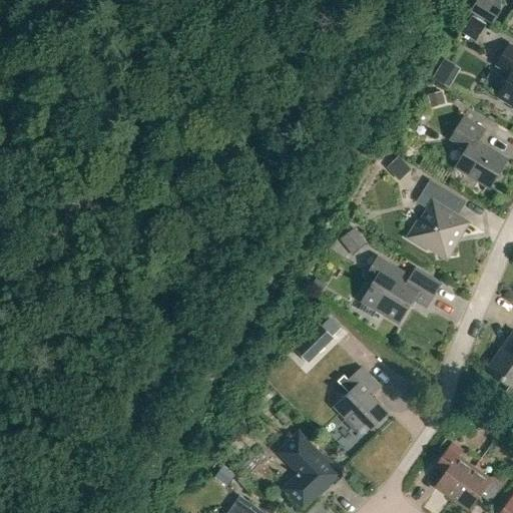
[(480,0),(473,12),(496,26),(505,11),(487,0),(480,0)]
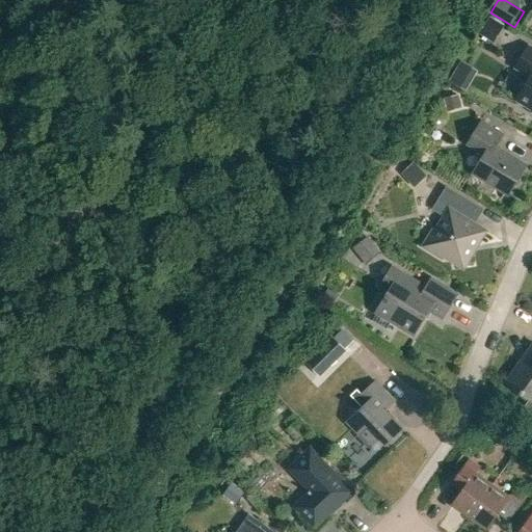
[(482,35),(499,45),(507,28),(491,20),(482,35)]
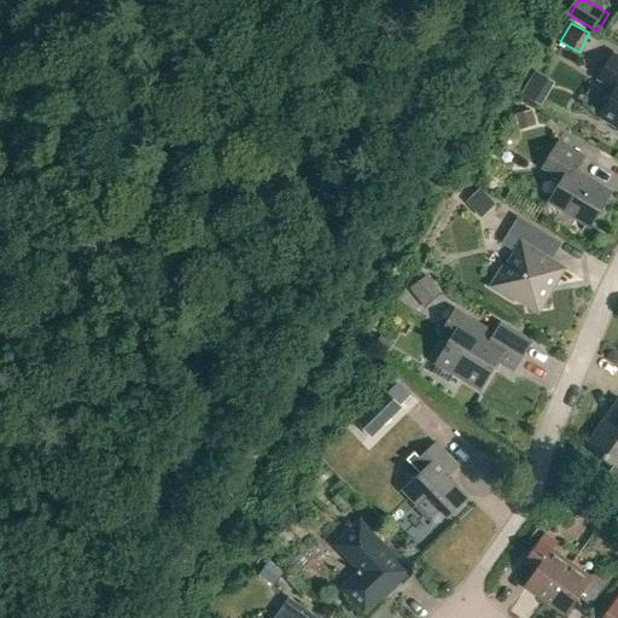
[(617,128),(617,130),(617,54),(613,53),(598,80),(616,91),(600,117),(617,128)]
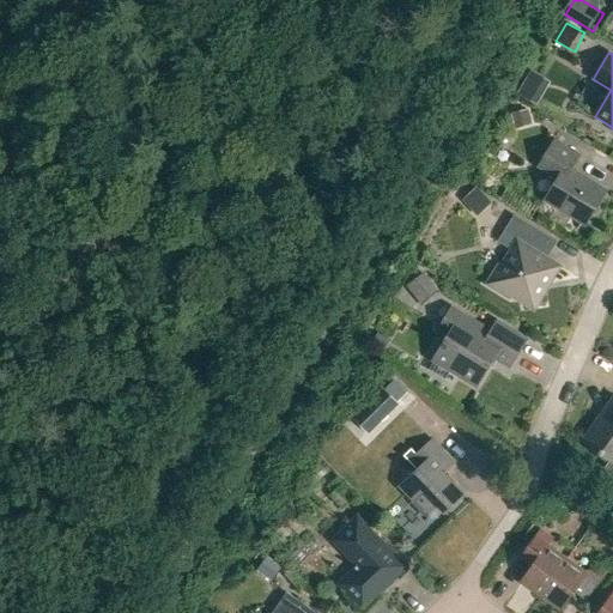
[(515,114),(519,129),(535,126),(532,110),(515,114)]
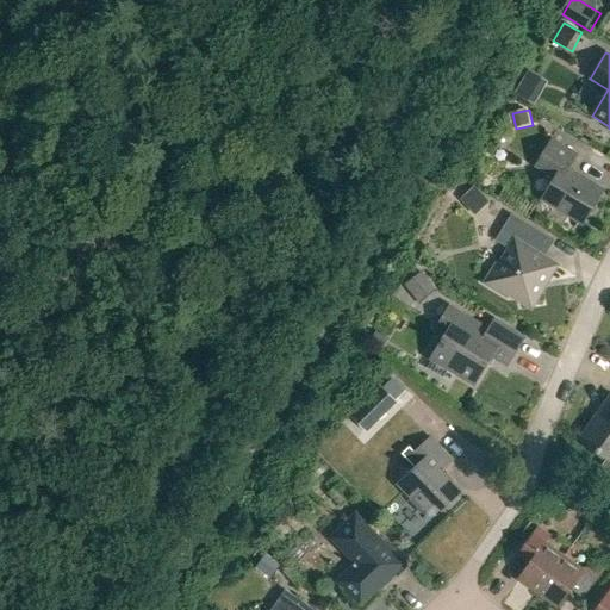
[(542,199),(580,221),(583,217),(589,215),(603,191),(568,169),(578,155),(552,139),(536,166),(552,175),(553,181),(542,199)]
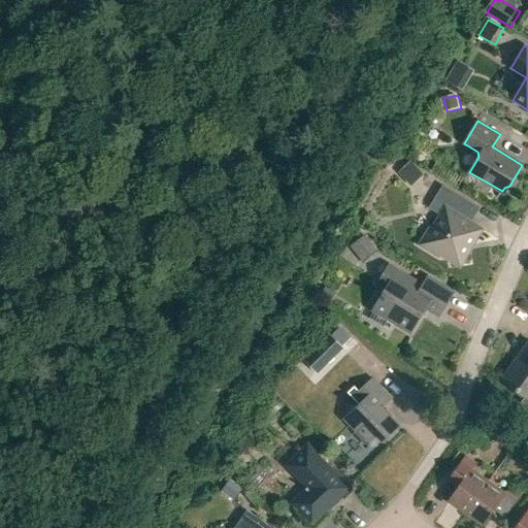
[(400,173),(413,188),(426,176),(413,162),(400,173)]
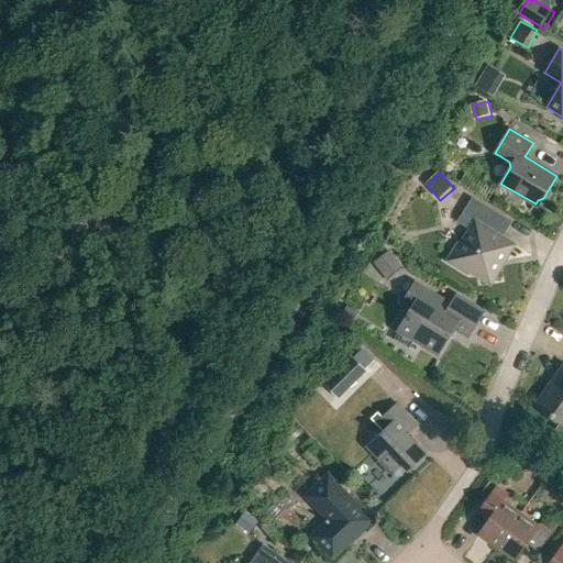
[(461,244),(459,243),(446,262),(468,275),(470,272),(490,284),(515,244),(497,234),(506,218),(473,198),(457,222),(470,230),(461,244)]
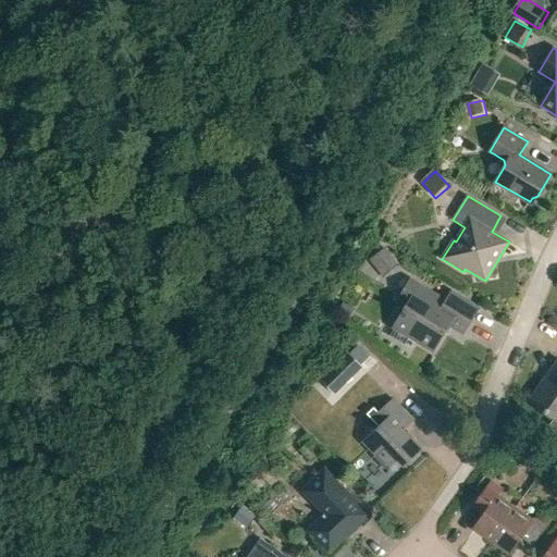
[(372,260),(385,277),(400,265),(387,248),(372,260)]
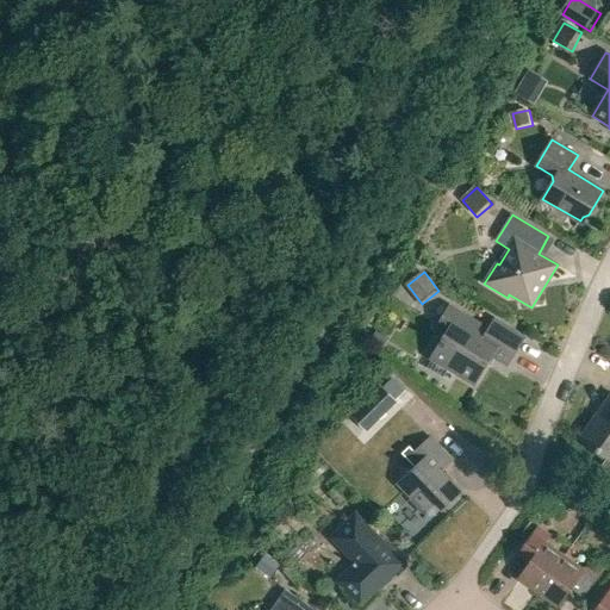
[(431,359),(474,385),(492,356),(508,366),(524,337),(495,319),(489,330),(450,306),(437,327),(447,332),(431,359)]
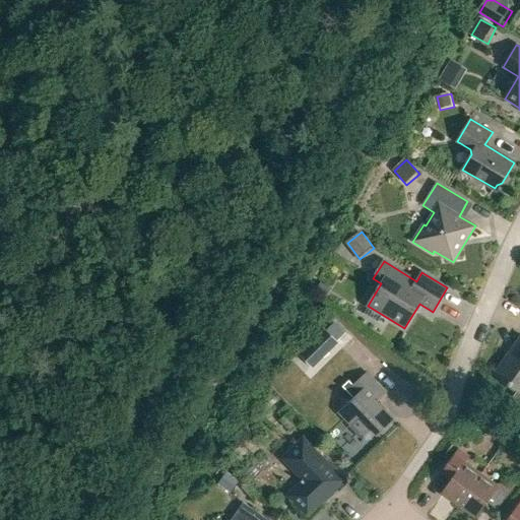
[(325,330),(318,337),(331,350),(338,343),(325,330)]
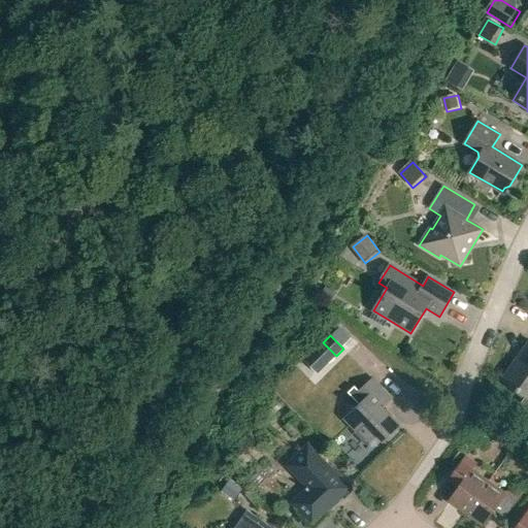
[(527,342),(502,380),(527,397),(527,342)]
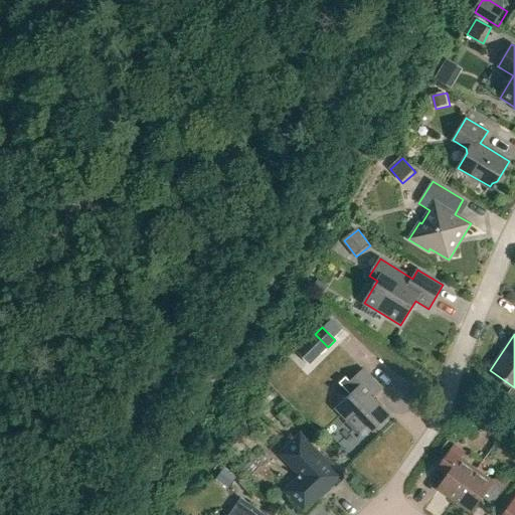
[(349,382),(355,389),(335,408),(359,434),(368,424),(374,432),(391,415),(374,397),(383,389),(363,368),(349,382)]
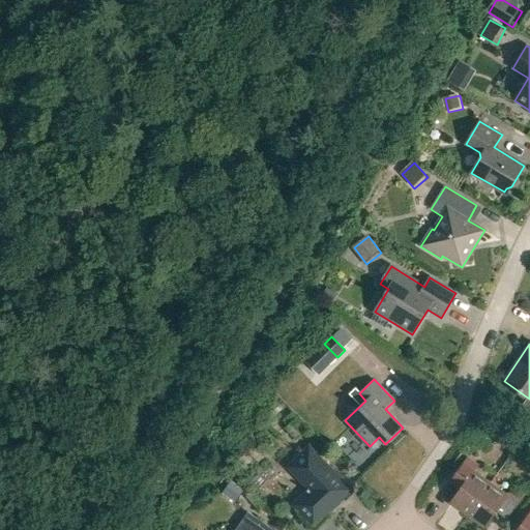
[(285,431),(296,442),(310,429),(299,417),(297,419),(292,414),(283,422),(287,428),(285,431)]
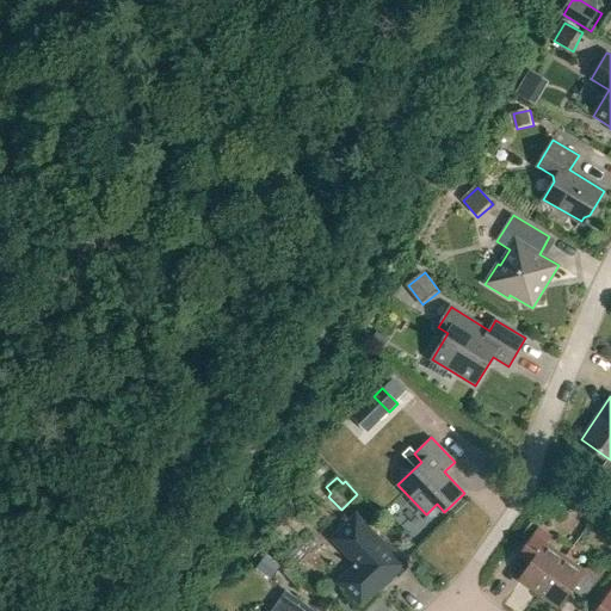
[(356,565),(337,582),(362,609),(407,565),(357,513),(331,538),(356,565)]
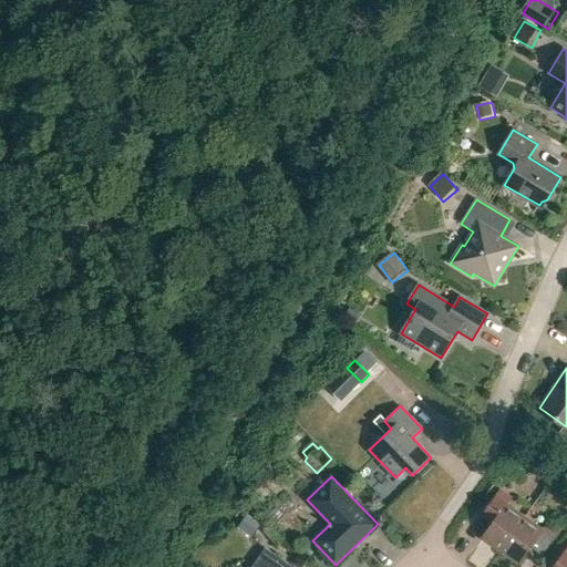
[(482,537),(501,552),(525,517),(507,504),(512,498),(500,490),(483,513),(494,521),(482,537)]
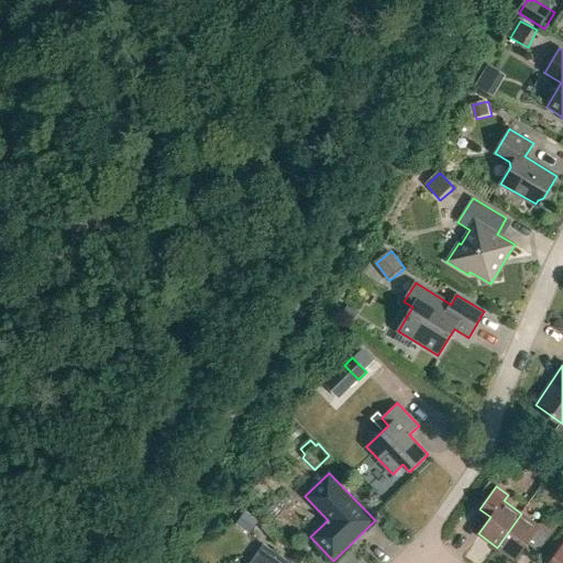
[(235,526),(251,537),(261,523),(245,512),(235,526)]
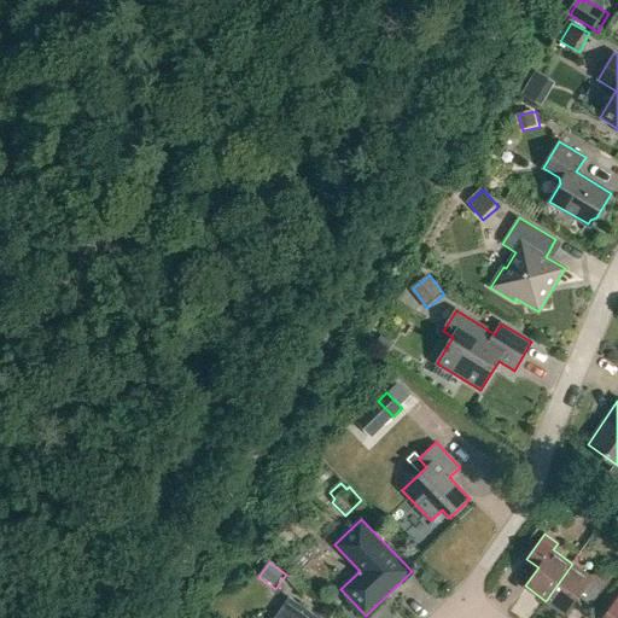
[(546,601),(566,616),(579,598),(592,606),(610,581),(596,571),(592,578),(572,564),(546,601)]
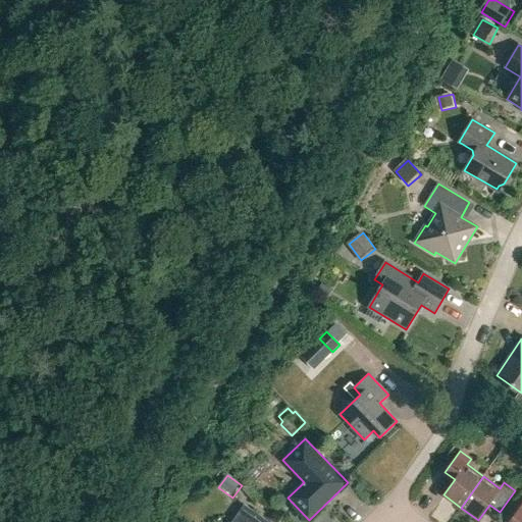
[(521,521),(521,504),(509,521),(521,521)]
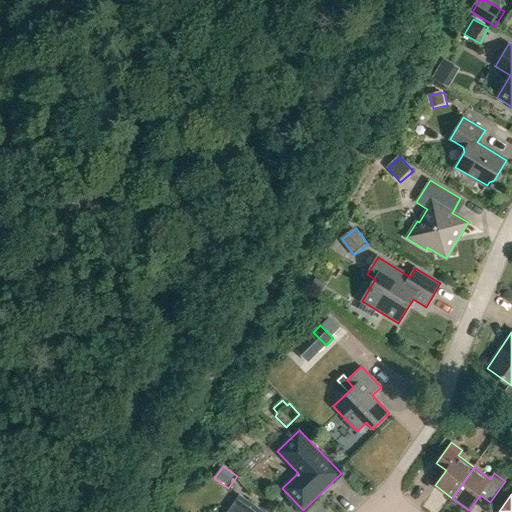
[(264,511),(239,495),(227,511),(264,511)]
